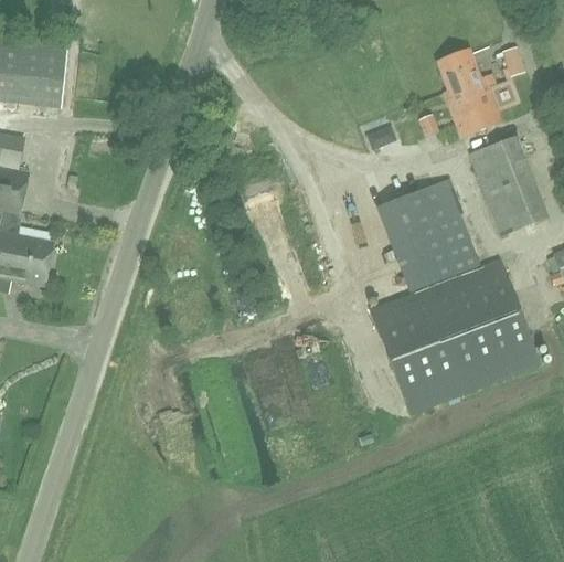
[(0,101),(60,107),(67,40),(0,31),(0,101)]
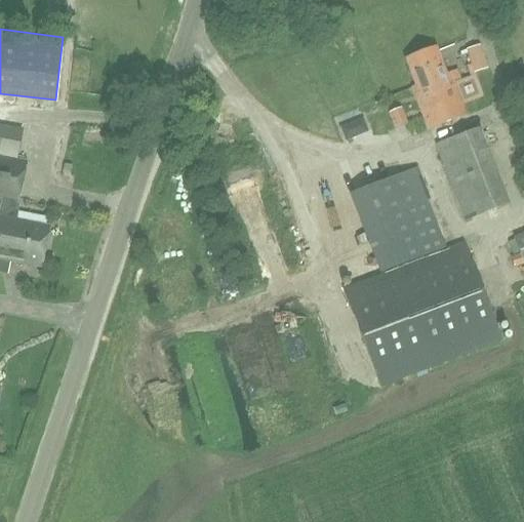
[(475,63),(489,58),(482,35),(468,39),(475,63)]
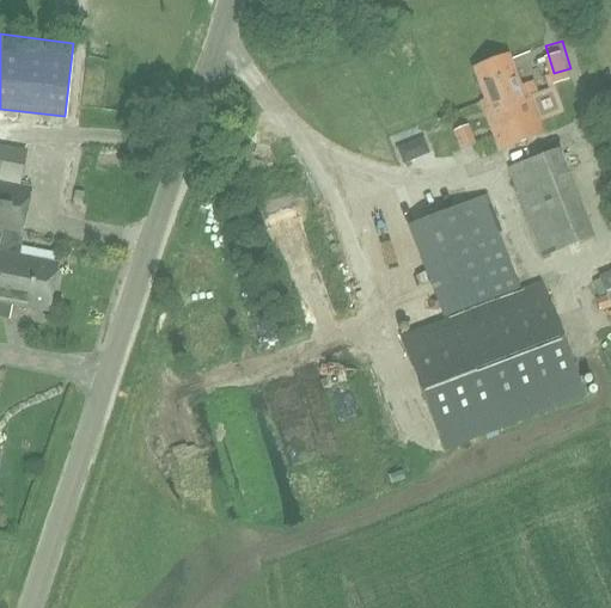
[(521,84),(509,53),(474,66),(486,97),(481,99),(500,148),(544,131),(530,91),(538,87),(535,78),(521,84)]
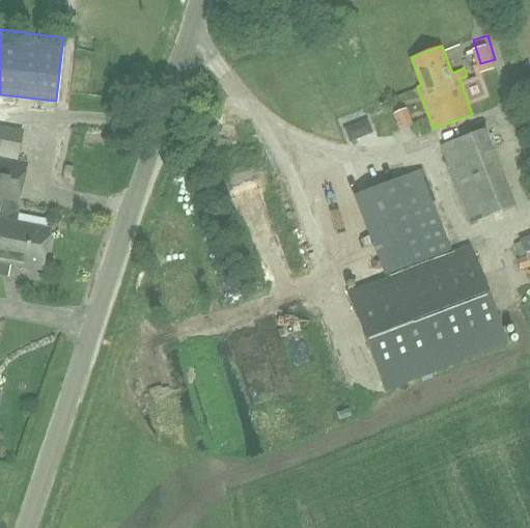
[(400,128),(412,123),(406,107),(394,111),(400,128)]
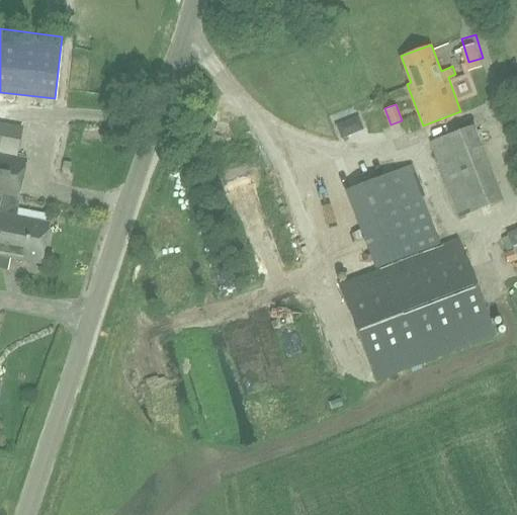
[(0,195),(1,195),(0,201),(0,265),(8,267),(10,255),(40,261),(49,221),(15,215),(26,156),(16,154),(19,138),(21,124),(0,120),(0,195)]
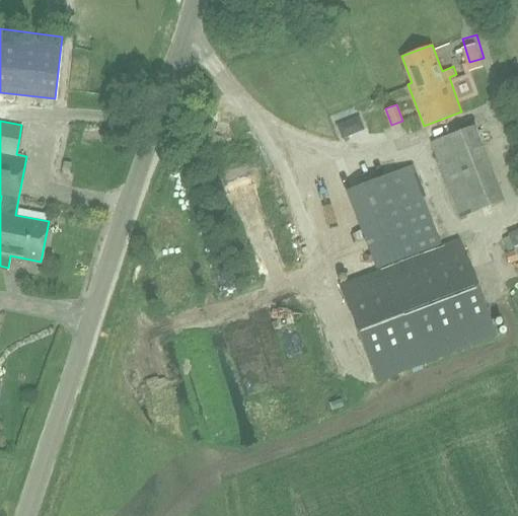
[(459,213),(503,197),(473,122),(431,139),(459,213)]
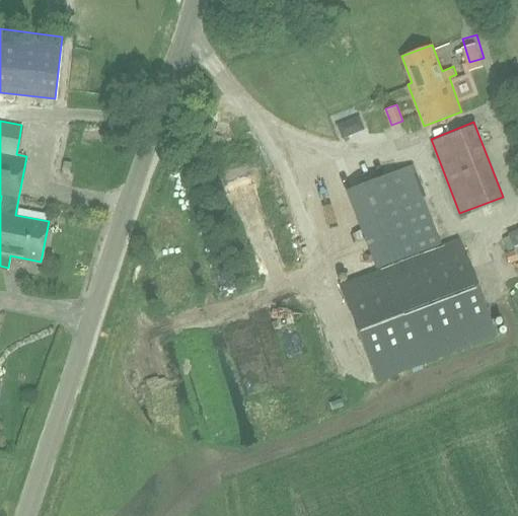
[(380,268),(442,244),(422,195),(425,194),(413,164),(349,188),(380,268)]
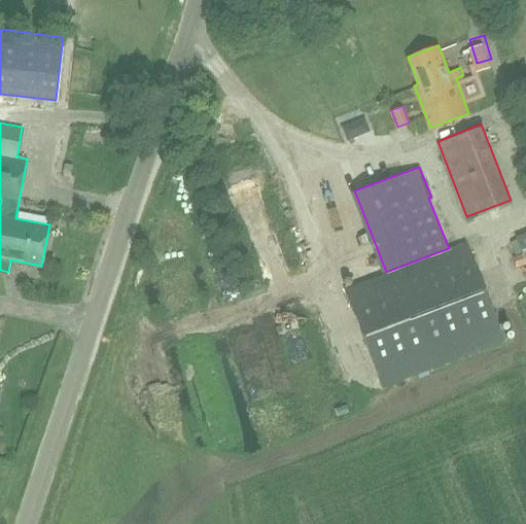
[(465,242),(449,248),(346,288),(385,386),(504,338),(465,242)]
